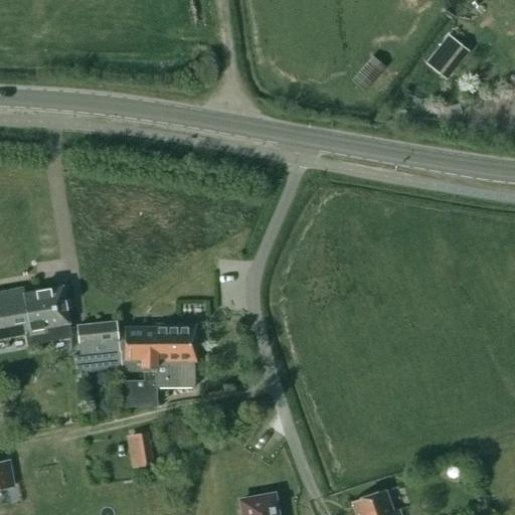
[(451,38),(428,65),(446,78),(467,51),(451,38)]
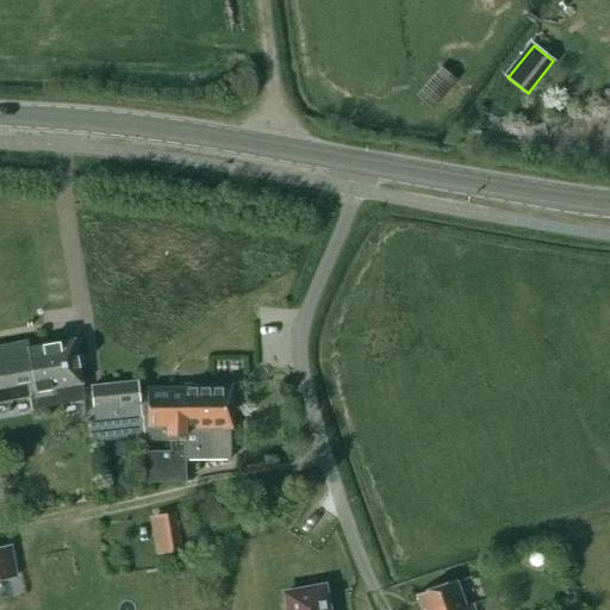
[(27,341),(0,346),(0,402),(30,397),(32,409),(83,399),(81,384),(74,340),(29,347),(27,341)]
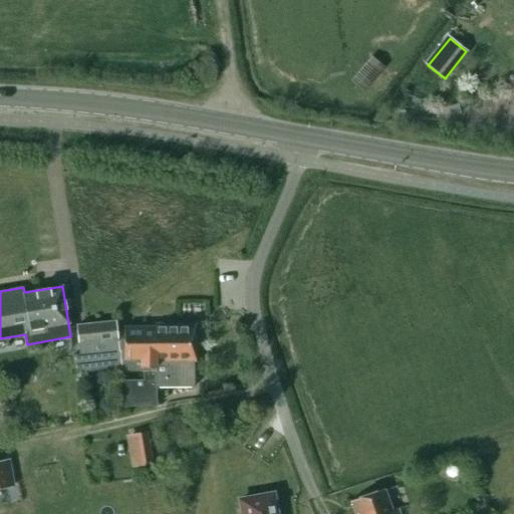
[(118,367),(119,341),(116,341),(115,322),(77,326),(79,355),(72,356),(74,372),(118,367)]
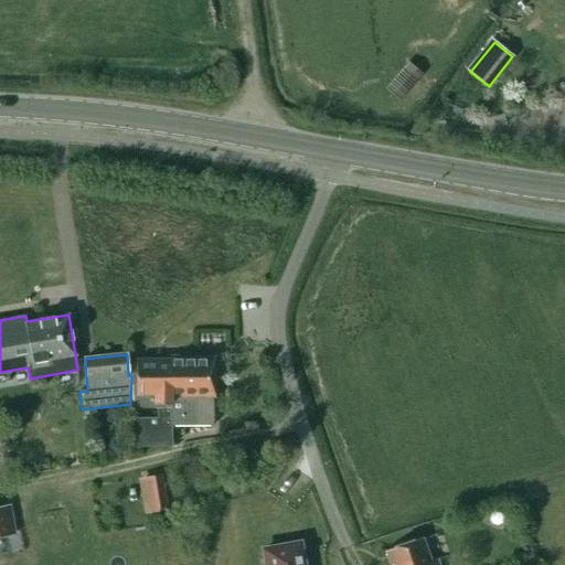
[(131,375),(130,404),(132,404),(132,408),(157,408),(157,418),(132,418),(132,447),(172,447),(172,426),(213,426),(213,398),(216,398),(216,356),(170,356),(170,360),(136,360),(137,374),(131,375)]
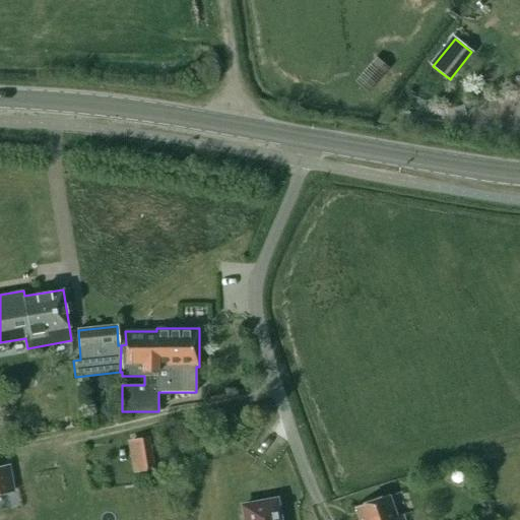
[(147,472),(141,440),(127,443),(133,474),(147,472)]
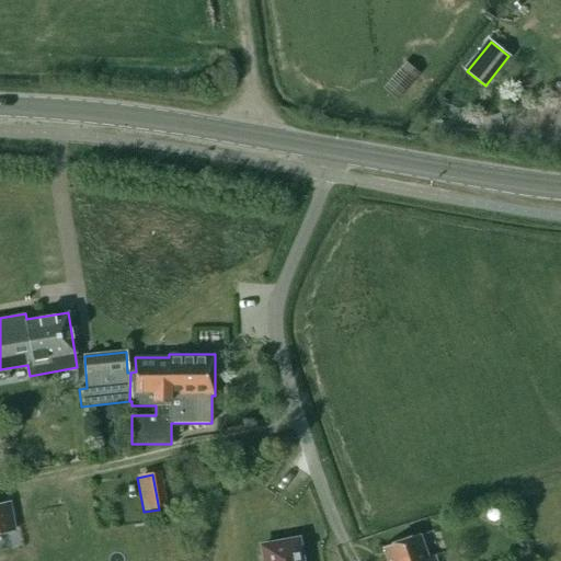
[(8,502),(0,503),(0,533),(13,530),(8,502)]
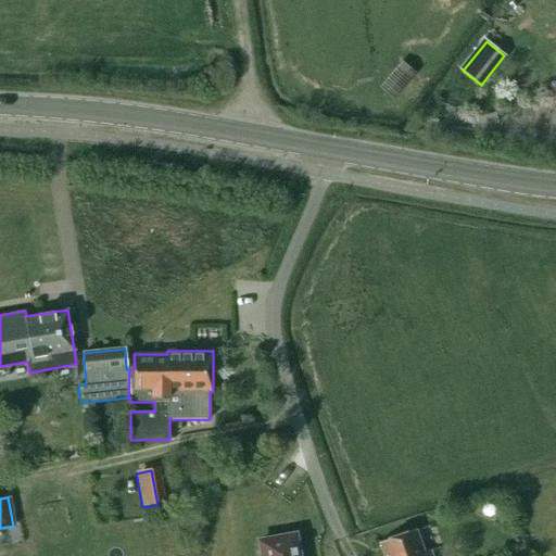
[(380,542),(384,555),(382,555),(433,555),(431,548),(424,552),(416,530),(380,542)]
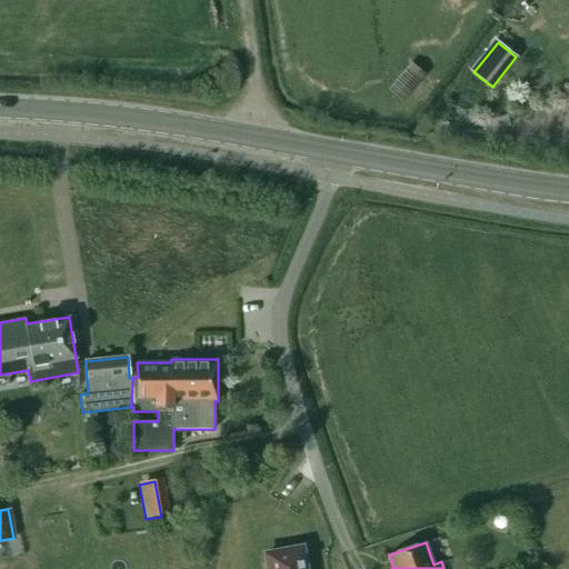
[(305,568),(302,548),(266,555),(268,568),(305,568)]
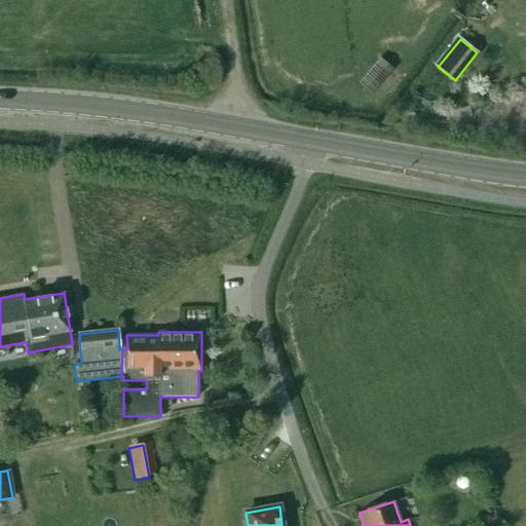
All buildings are outlined.
